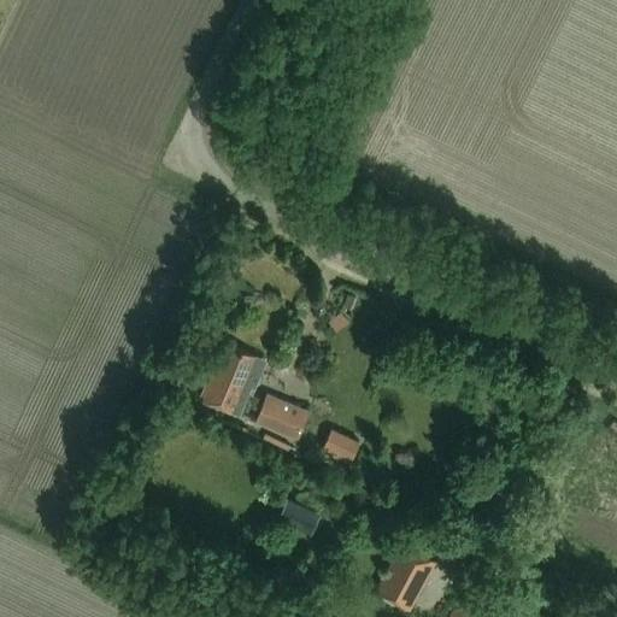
[(253,386),(264,360),(230,346),(227,353),(219,351),(200,398),(238,413),(250,385),(253,386)]
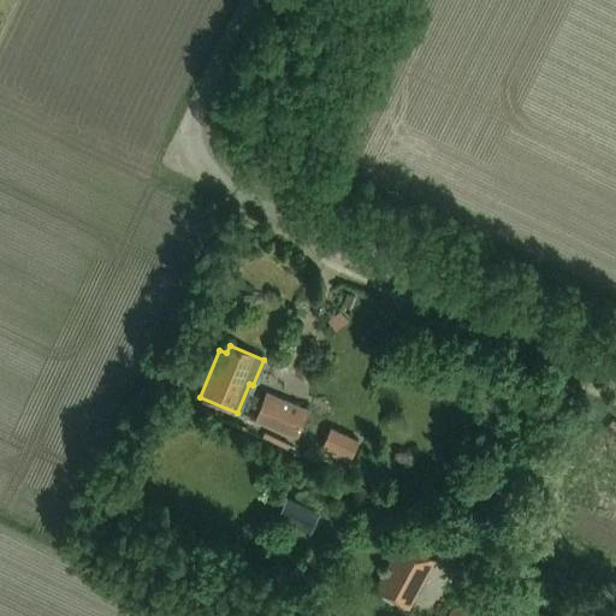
[(255,421),(296,438),(308,410),(266,394),(255,421)]
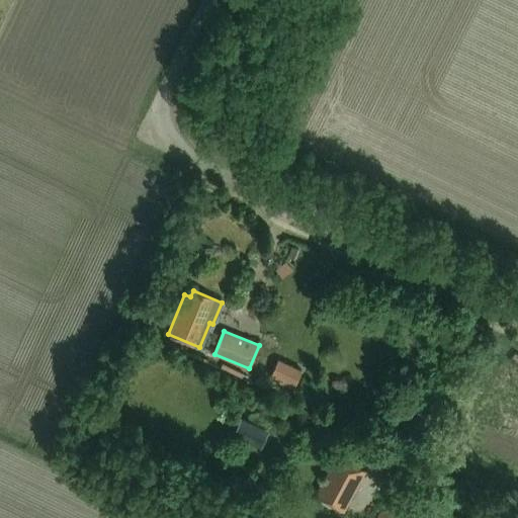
[(303,371),(278,360),(270,378),(294,390),(303,371)]
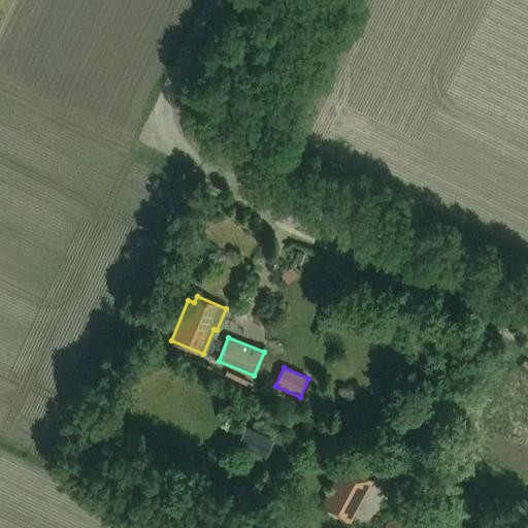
[(255,450),(261,436),(248,429),(240,442),(255,450)]
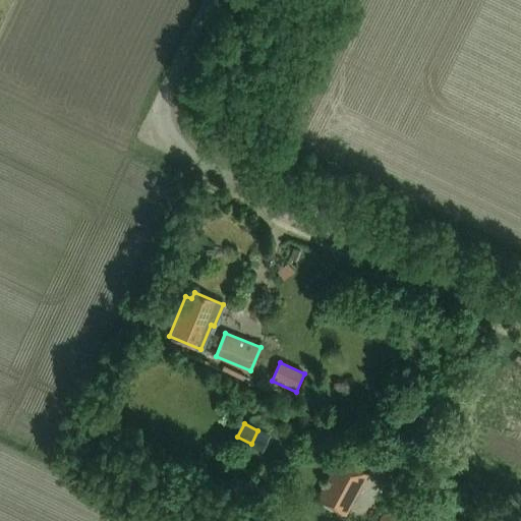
[(345,515),(367,473),(338,457),(314,499),(345,515)]
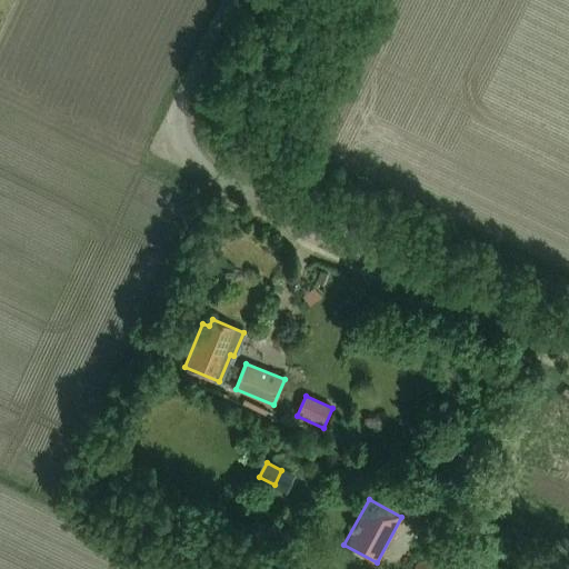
[(279,555),(291,535),(265,519),(252,539),(279,555)]
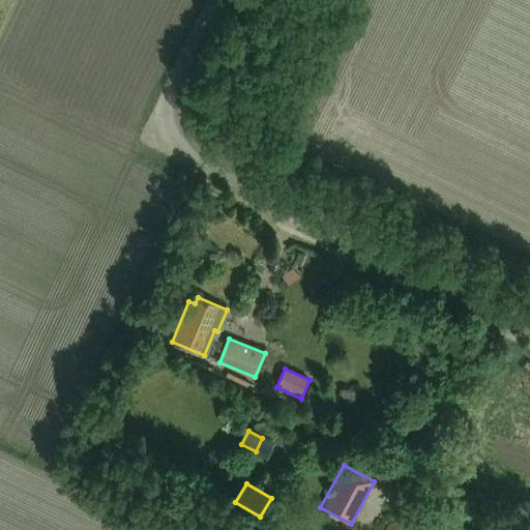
[(419,529),(402,520),(399,525),(391,520),(385,529),(419,529)]
